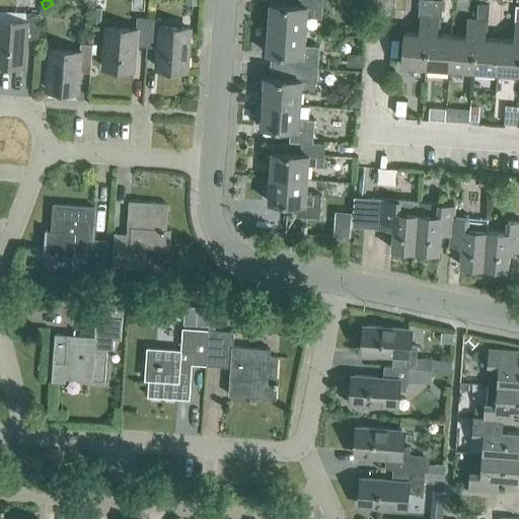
[(270,3),(269,28),(305,30),(306,16),(321,17),(322,0),(299,0),(299,5),(270,3)]
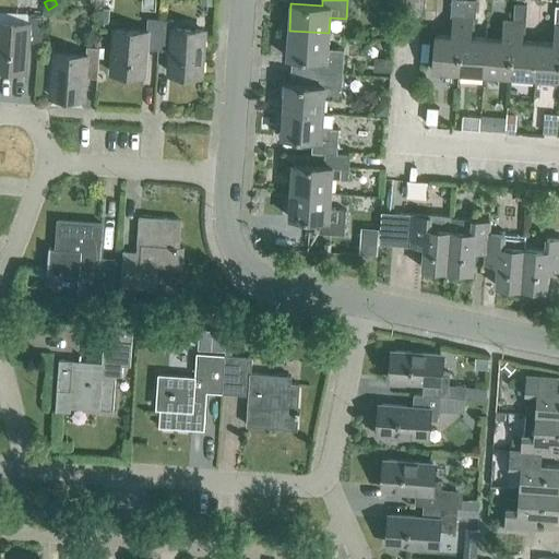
[(459,72),(463,0),(451,0),(449,35),(435,34),(432,70),(459,72)]
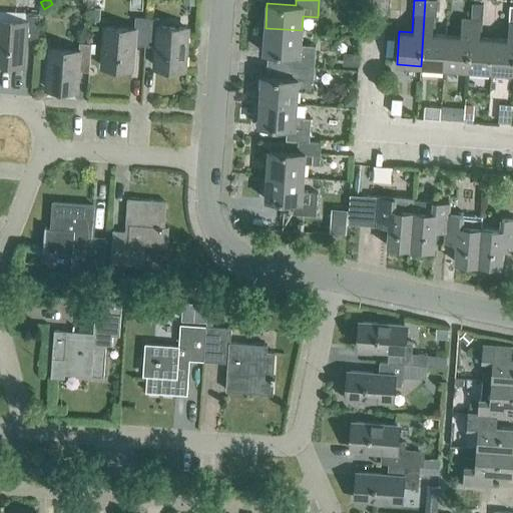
[(437,0),(425,0),(421,66),(444,68),(446,34),(435,33),(437,0)]
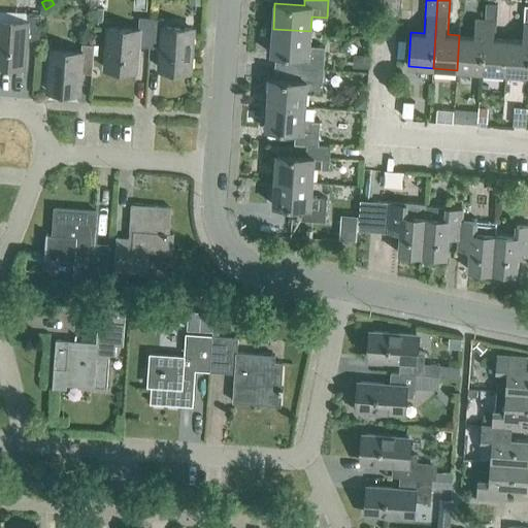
[(493,38),(494,28),(496,28),(498,4),(486,3),(485,20),(481,71),(505,73),(507,39),(493,38)]
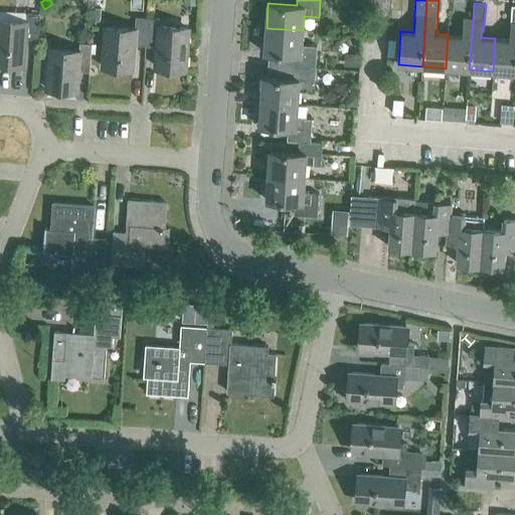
[(38,39),(40,13),(27,12),(26,22),(0,19),(0,62),(23,64),(25,38),(38,39)]
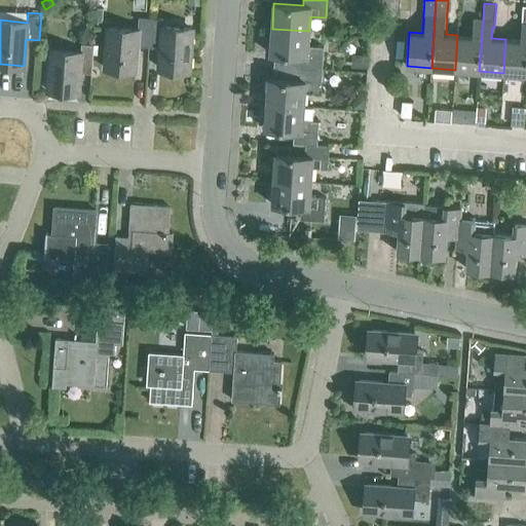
[(149,46),(151,17),(139,17),(138,29),(108,27),(105,68),(136,70),(137,45),(149,46)]
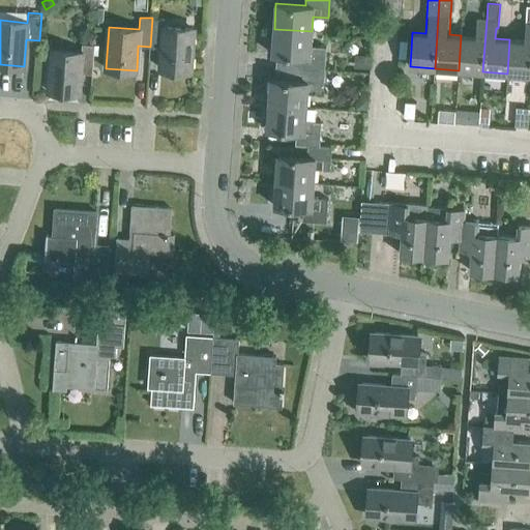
[(190,70),(194,29),(164,27),(165,19),(152,18),(150,47),(162,48),(160,68),(190,70)]
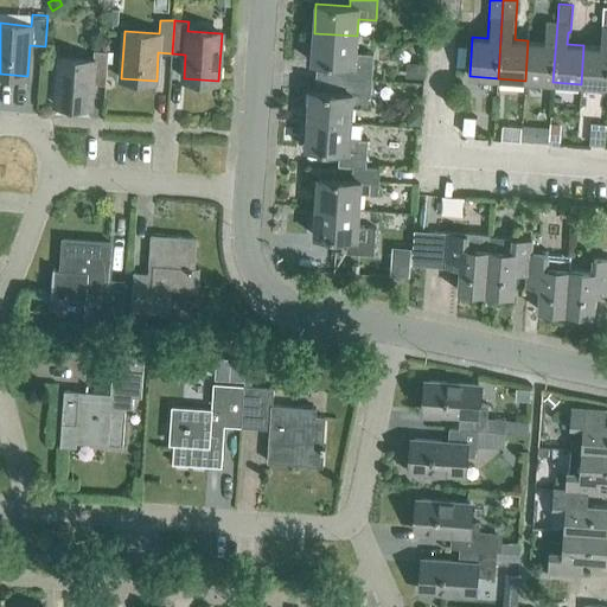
[(557,23),(547,21),(544,42),(528,40),(525,81),(553,82),(557,23)]
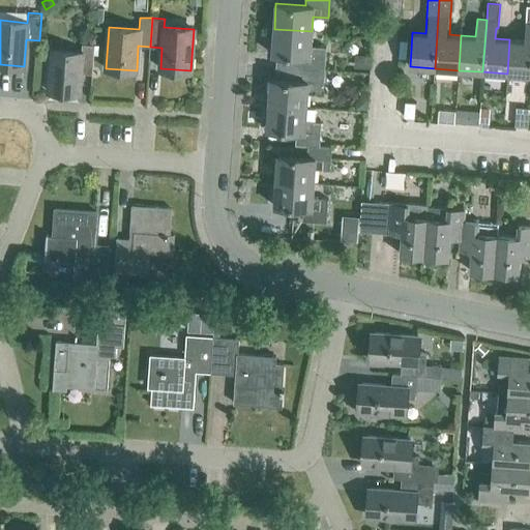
[(529,75),(529,23),(526,23),(524,40),(509,39),(507,74),(529,75)]
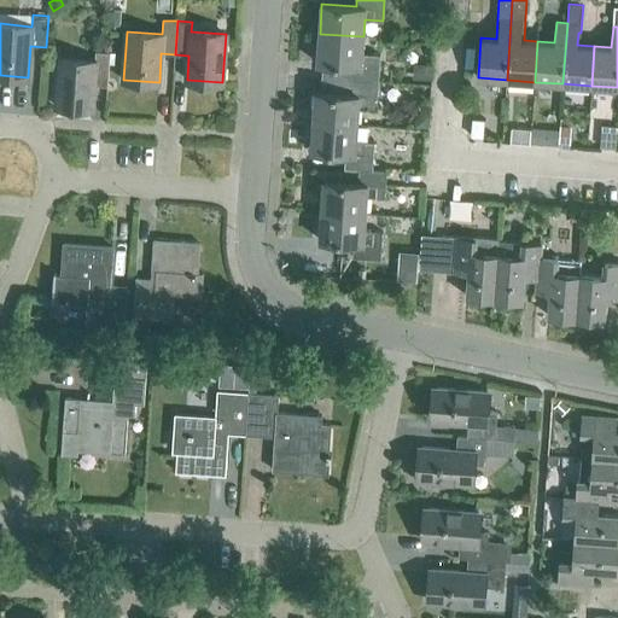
[(362,53),(363,36),(320,34),(318,63),(351,65),(351,80),(379,82),(380,54),(362,53)]
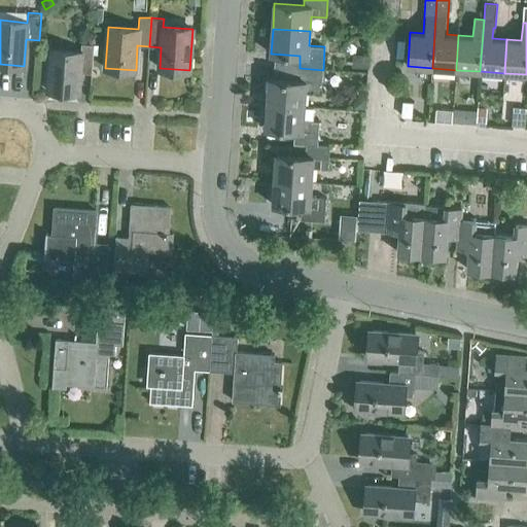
[(92,73),(94,44),(81,43),(81,51),(51,49),(48,91),(78,93),(80,72),(92,73)]
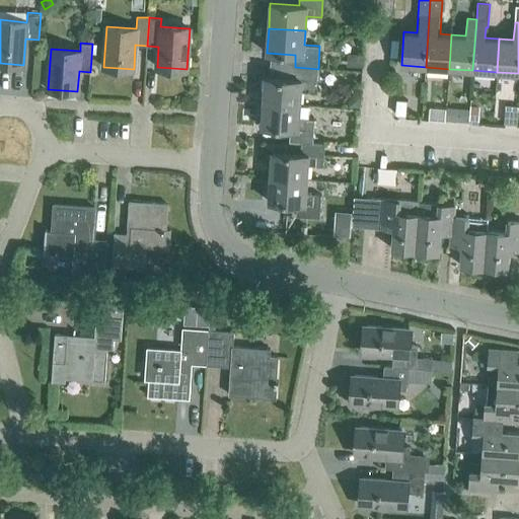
[(346,67),(361,68),(362,55),(347,54),(346,67)]
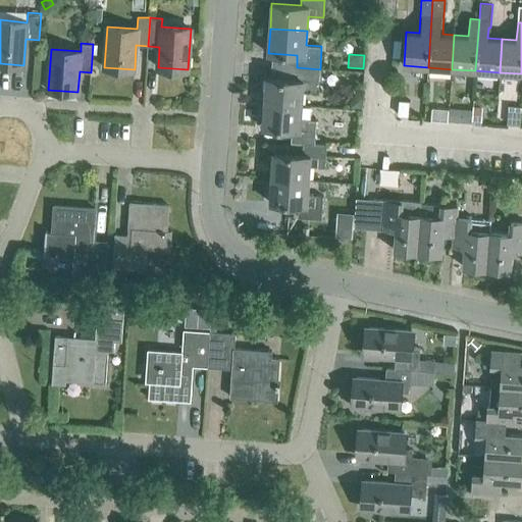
[(318,92),(320,69),(297,67),(296,80),(266,77),(265,102),(302,105),(303,91),(318,92)]
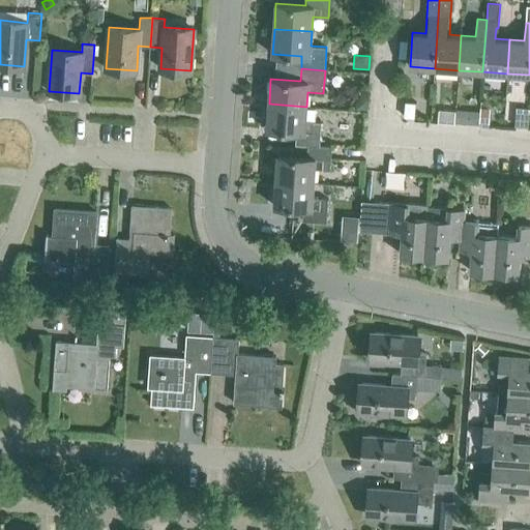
[(355,110),(366,110),(366,98),(361,98),(355,104),(355,110)]
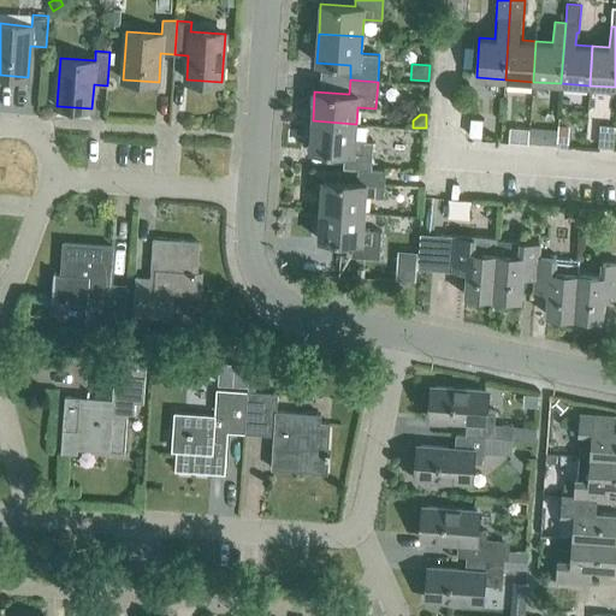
[(481,136),(483,119),(471,118),(469,135),(481,136)]
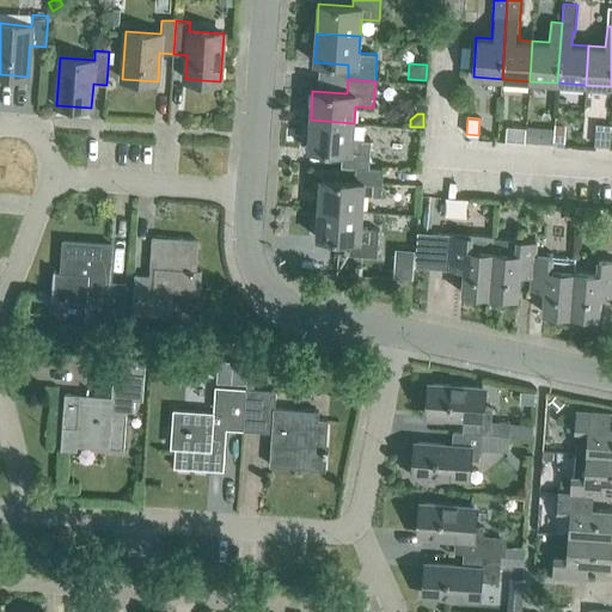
[(353,140),(354,123),(311,120),(308,150),(342,152),(341,166),(355,167),(369,167),(371,141),(353,140)]
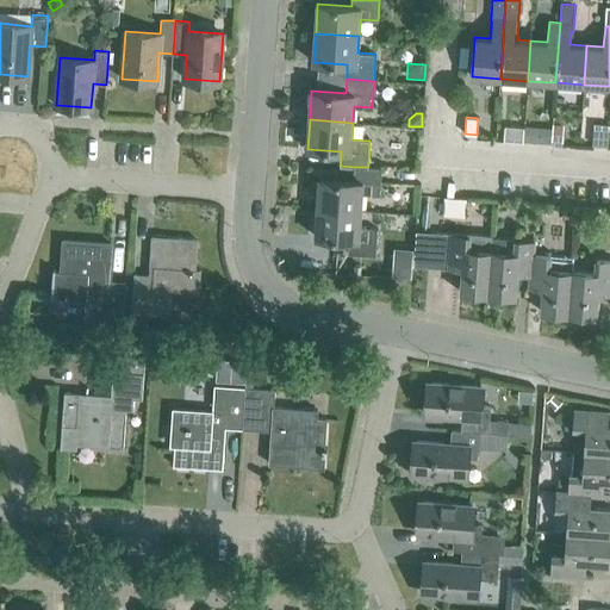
[(562,125),(553,124),(552,142),(561,143),(562,125)]
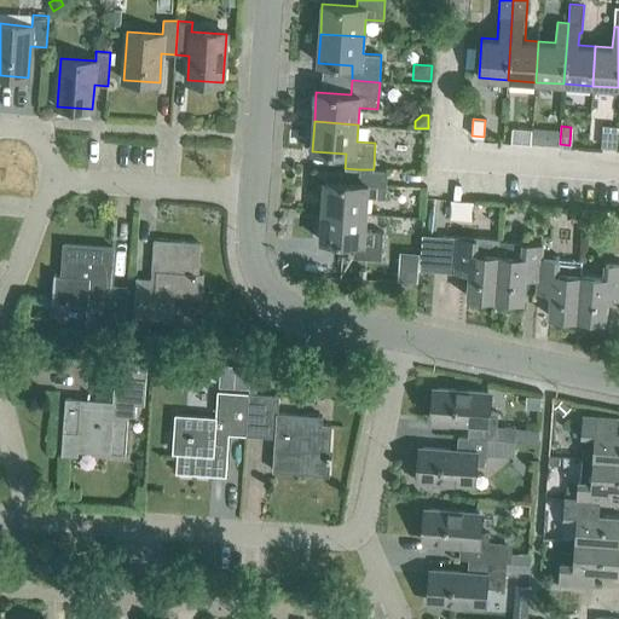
[(547,145),(560,146),(560,144),(561,129),(548,129),(547,145)]
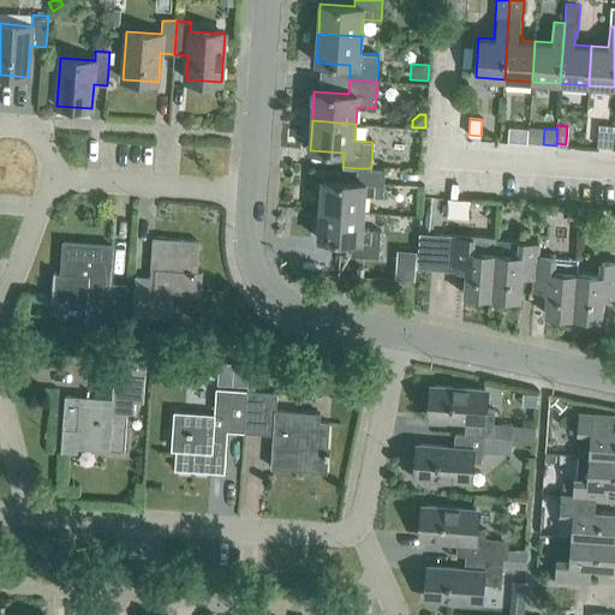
[(383,197),(386,169),(371,168),(357,168),(357,181),(322,179),(320,209),(363,213),(364,196),(383,197)]
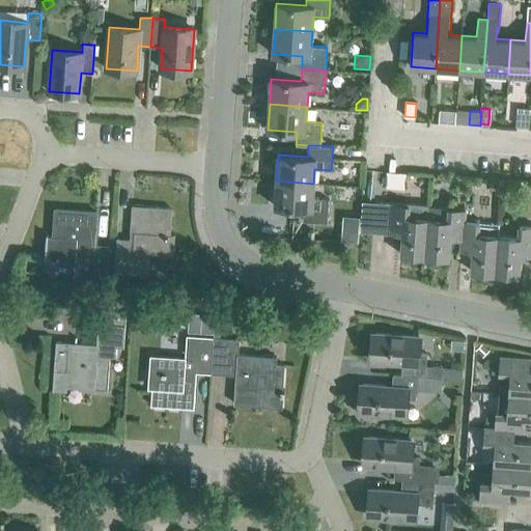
[(312,198),(313,184),(276,180),(275,206),(304,208),(303,221),(327,222),(329,199),(312,198)]
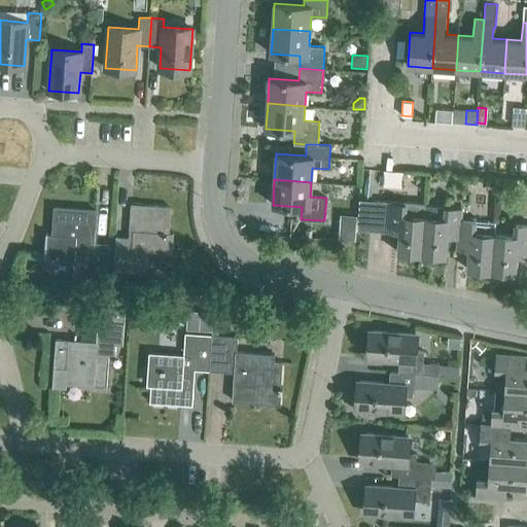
[(500,180),(499,191),(516,192),(517,182),(500,180)]
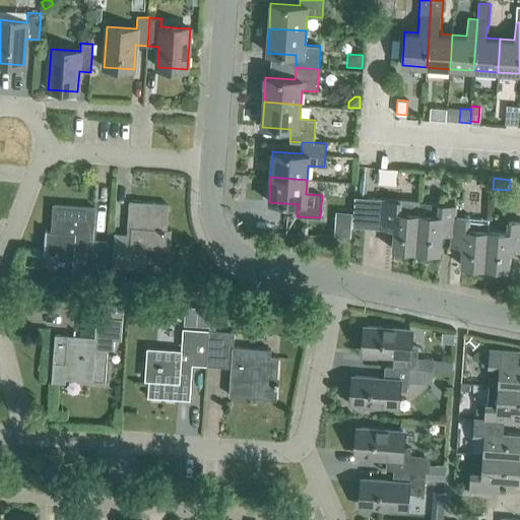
[(441,194),(440,204),(455,205),(456,195),(441,194)]
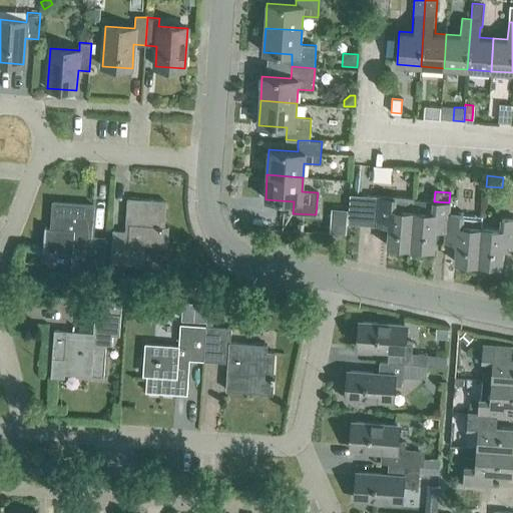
[(363,195),(350,194),(348,223),(360,224),(378,225),(389,226),(388,246),(411,248),(415,199),(395,197),(380,196),(363,195)]
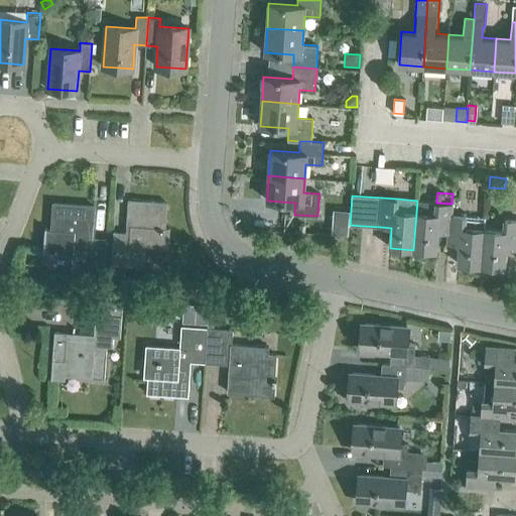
[(167,248),(168,229),(164,229),(166,203),(129,201),(127,233),(114,232),(112,264),(144,266),(145,246),(167,248)]
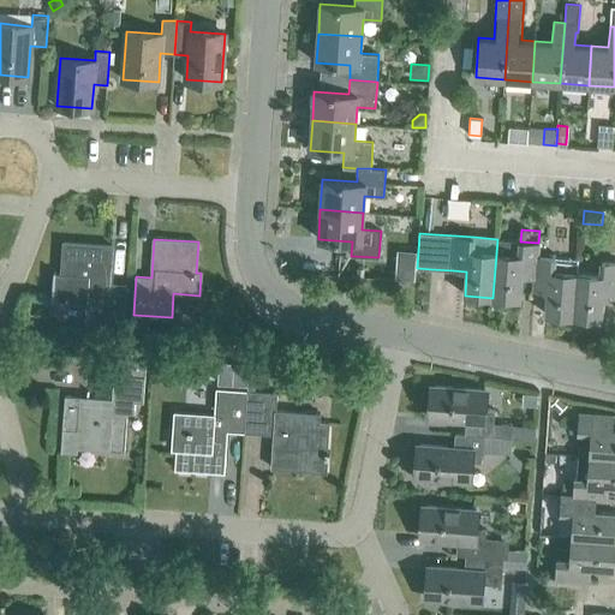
[(537,256),(538,243),(520,242),(497,240),(499,239),(497,239),(493,298),(519,299),(521,276),(535,276),(537,256)]
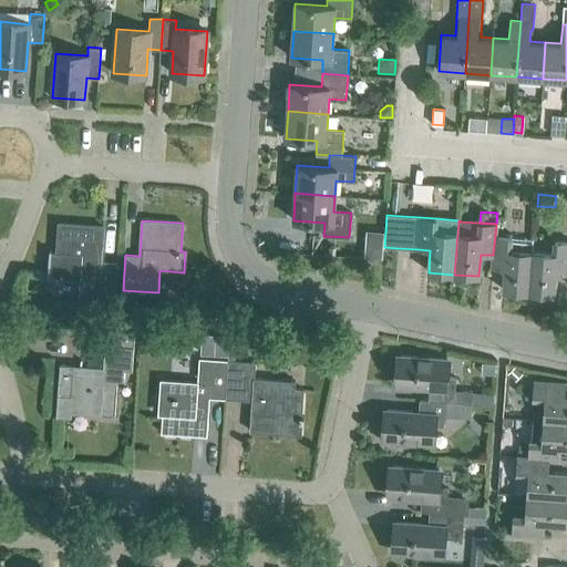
[(113,298),(115,263),(100,261),(103,226),(59,223),(55,271),(80,274),(79,296),(113,298)]
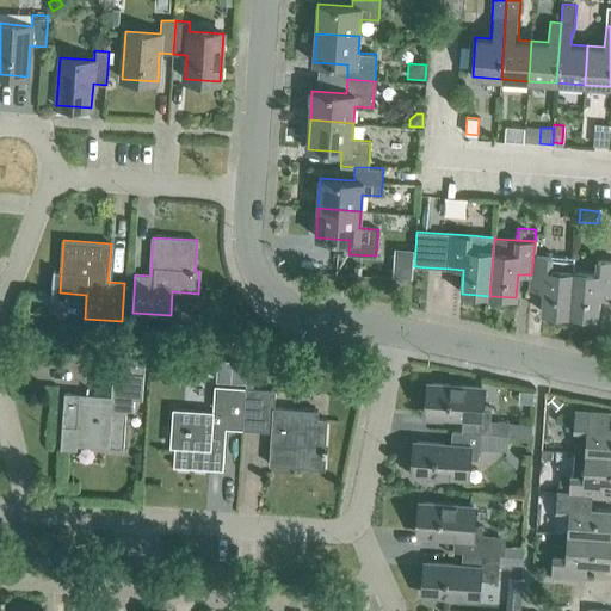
[(569,315),(574,258),(550,257),(550,255),(534,254),(531,275),(530,288),(544,289),(543,313),(569,315)]
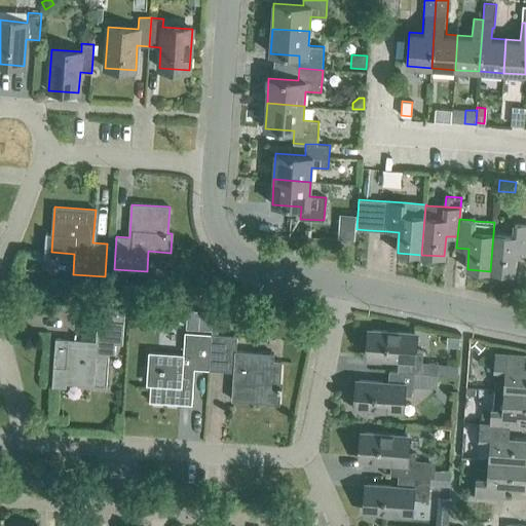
[(525,253),(525,223),(515,223),(514,234),(494,232),(495,222),(494,222),(490,271),(514,273),(516,253),(525,253)]
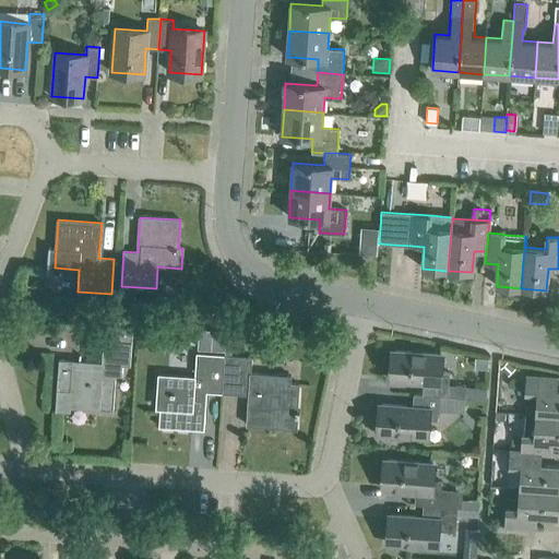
[(125,290),(123,300),(132,300),(134,301),(135,292),(125,290)]
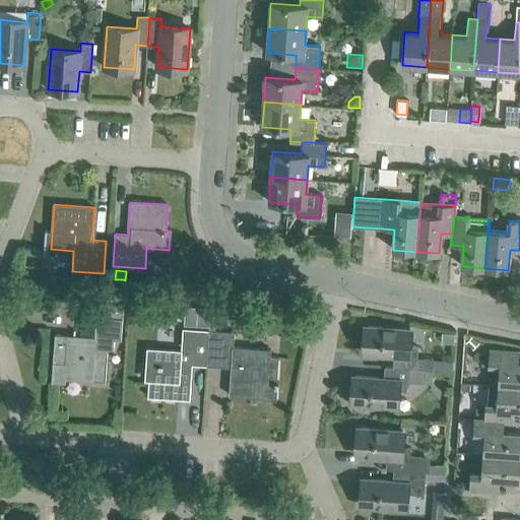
[(114,349),(114,339),(121,340),(124,304),(89,302),(88,317),(96,318),(95,337),(55,334),(52,382),(65,383),(65,379),(106,382),(108,349),(114,349)]
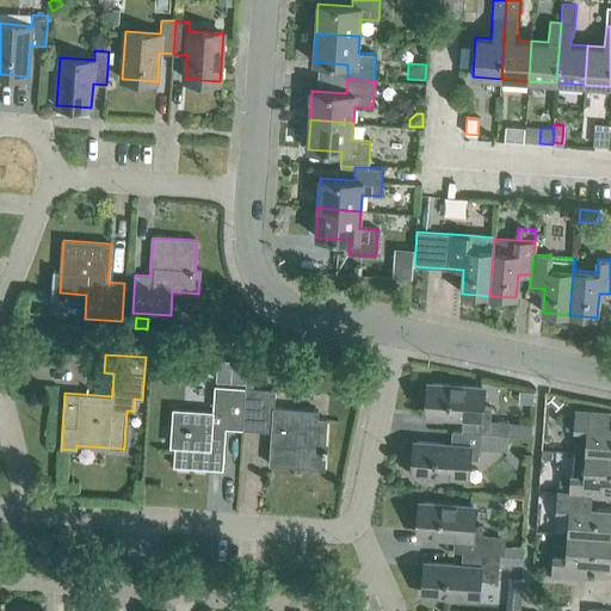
[(217,360),(216,382),(246,383),(247,362),(217,360)]
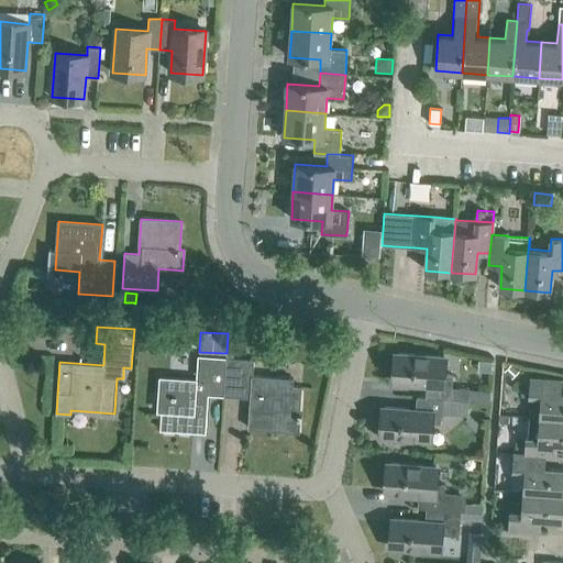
[(452,387),(453,375),(442,374),(443,356),(397,353),(395,384),(427,386),(426,398),(466,401),(468,401),(470,389),(452,387)]
